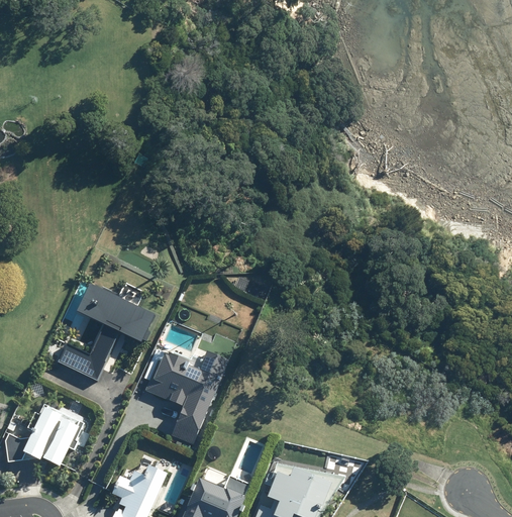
[(141,341),(155,314),(90,283),(77,310),(102,322),(87,353),(65,343),(56,362),(95,380),(118,330),(141,341)]
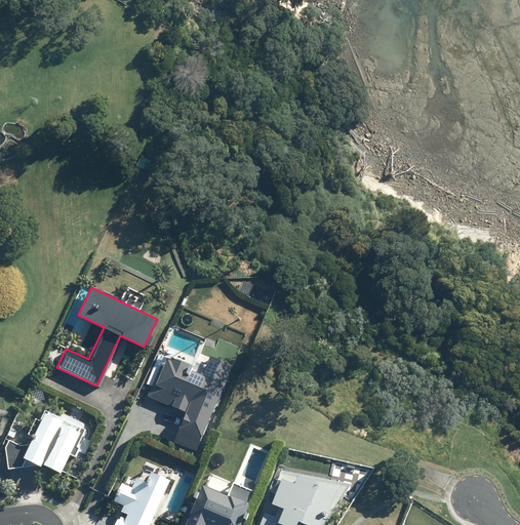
[(171,442),(194,451),(232,365),(209,355),(203,370),(168,356),(163,367),(159,366),(146,395),(185,412),(171,442)]
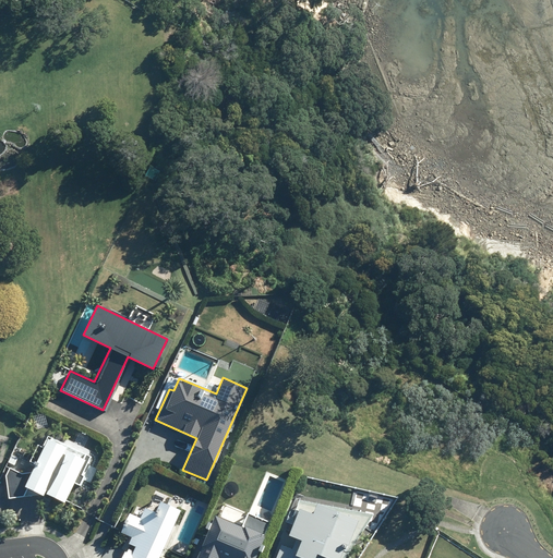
[(7,466),(3,475),(7,498),(24,496),(40,494),(44,496),(45,494),(65,502),(87,455),(45,436),(40,446),(36,444),(28,461),(36,465),(33,471),(20,473),(7,466)]
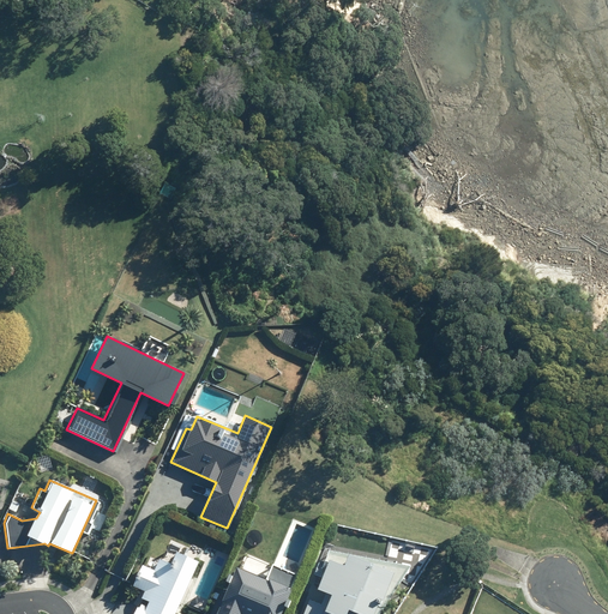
[(175,613),(199,561),(176,552),(172,565),(157,558),(152,570),(139,565),(131,585),(143,591),(132,613),(175,613)]
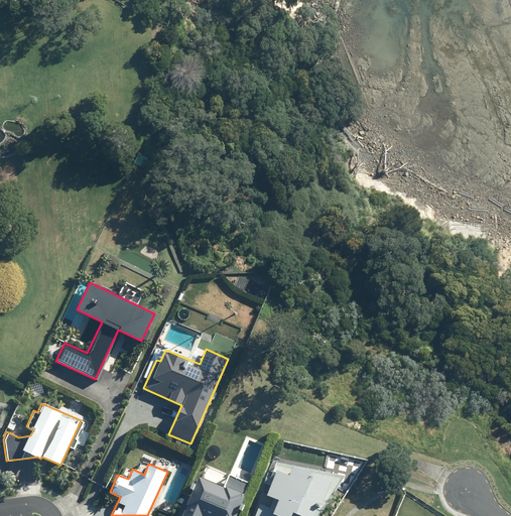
[(257,504),(252,515),(301,515),(302,515),(304,515),(317,515),(333,480),(293,465),(289,474),(278,469),(267,495),(279,499),(275,511),(257,504)]
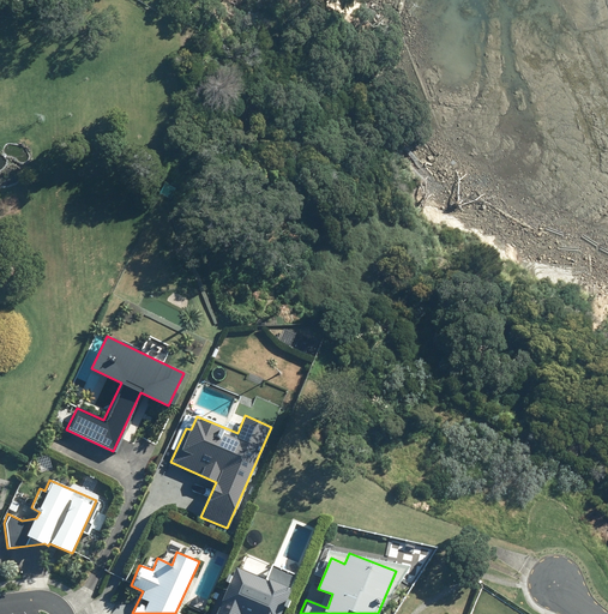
[(280,613),(296,575),(271,564),(264,579),(235,567),(215,613),(280,613)]
